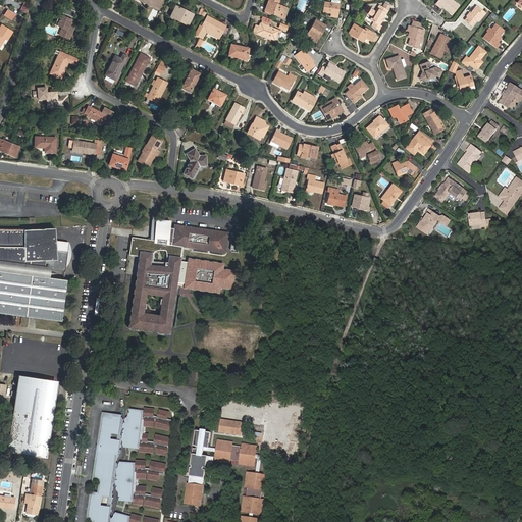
[(163,0),(138,0),(144,3),(145,2),(154,7),(155,6),(159,8),(163,0)]
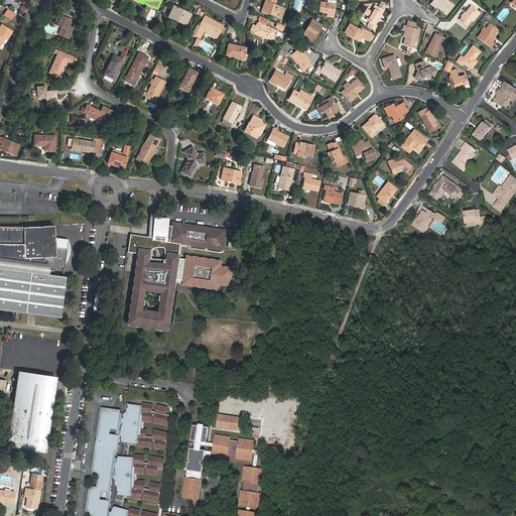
[(279,18),(281,12),(282,13),(284,8),(275,4),(276,0),(265,0),(266,0),(262,11),(279,18)]
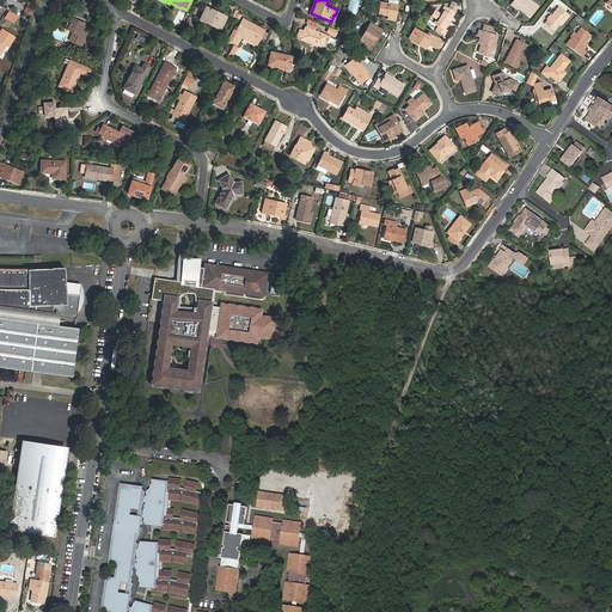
[(514,0),(510,5),(515,8),(518,6),(530,17),(538,6),(530,0),(514,0)]
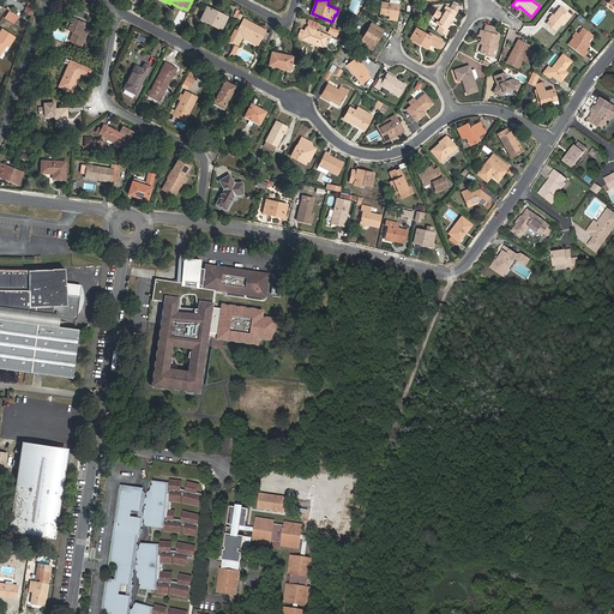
[(380,14),(392,17),(391,20),(397,20),(399,5),(383,2),(380,14)]
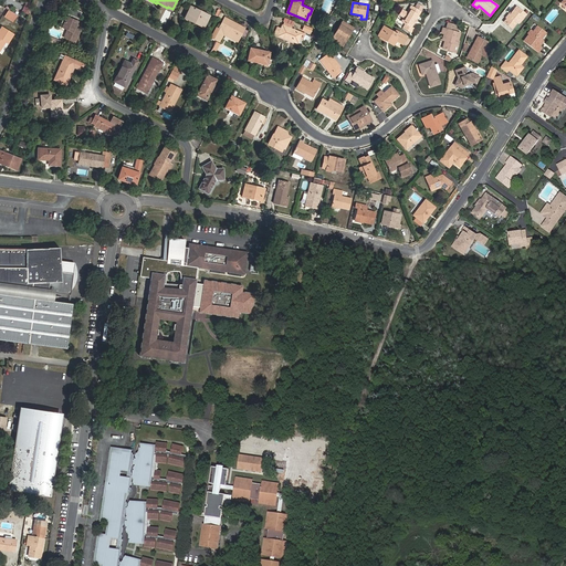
[(207,13),(190,7),(185,19),(203,28),(209,17),(206,16),(207,13)]
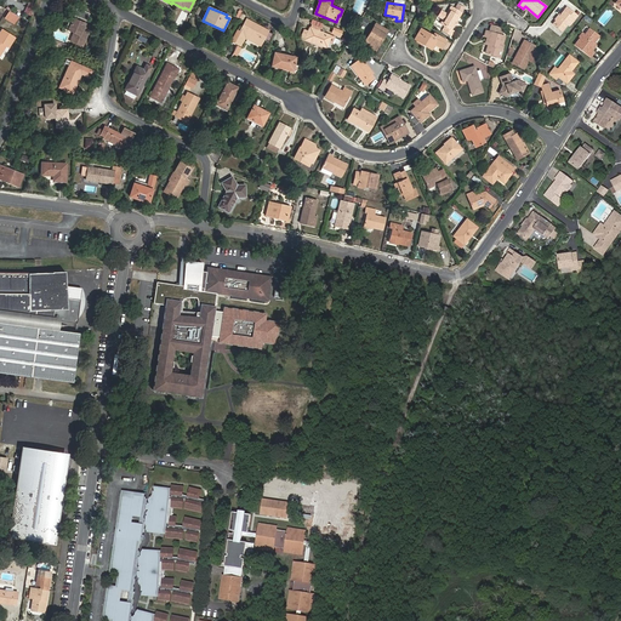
[(451,30),(462,13),(451,7),(446,15),(442,11),(438,17),(443,20),(440,24),(445,27),(443,30),(451,36),(454,32),(451,30)]
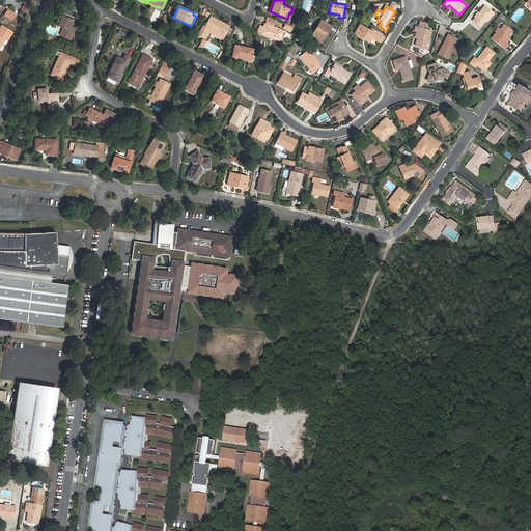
[(488,21),(494,14),(484,6),(473,21),(481,27),(486,20),(488,21)]
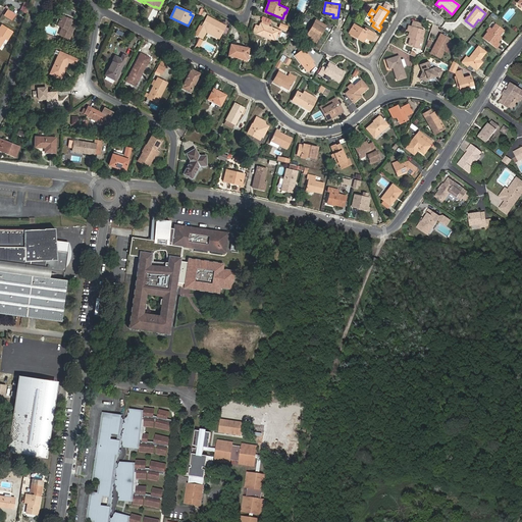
[(502,17),(508,21),(516,11),(510,7),(502,17)]
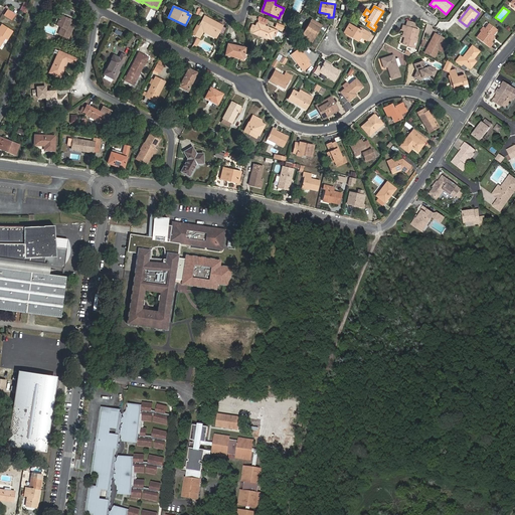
[(11,19),(14,13),(6,9),(3,15),(11,19)]
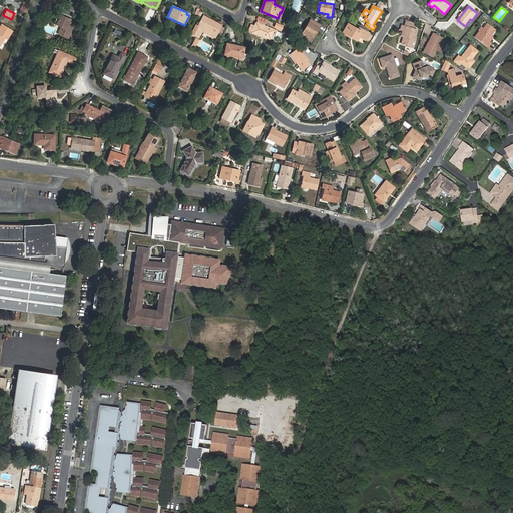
[(57,25),(61,27),(58,34),(67,38),(70,31),(68,30),(73,20),(70,19),(67,18),(70,11),(67,10),(64,17),(61,15),(57,25)]
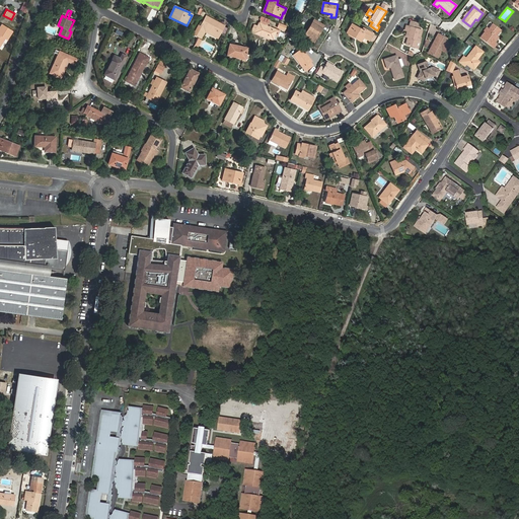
[(204,14),(194,33),(202,38),(205,31),(218,39),(225,25),(204,14)]
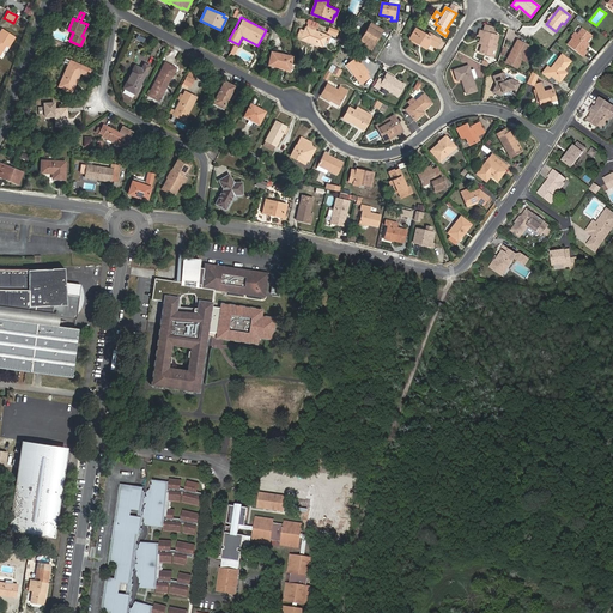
[(371,23),(359,43),(369,49),(375,40),(377,41),(383,30),(371,23)]
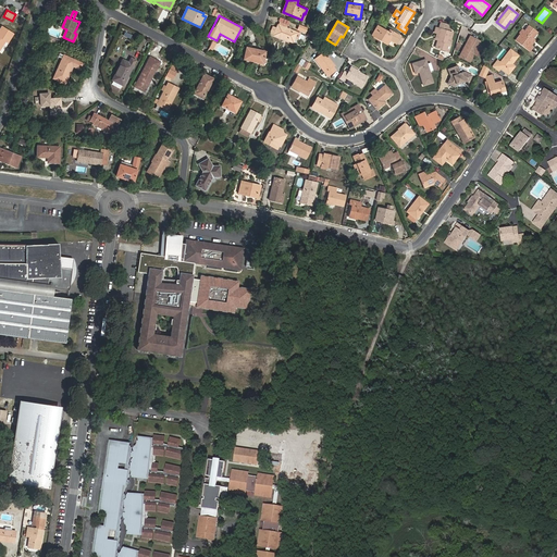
[(441,22),(438,28),(444,31),(448,32),(449,25),(441,22)]
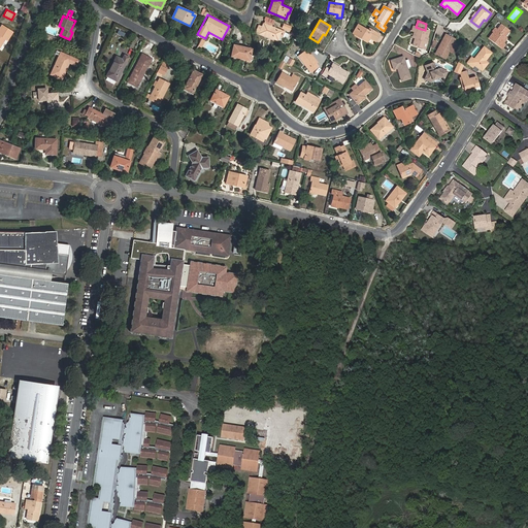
[(282,31),(271,27),(272,24),(266,22),(265,24),(264,23),(262,27),(259,26),(257,31),(260,32),(260,33),(277,40),(282,31)]
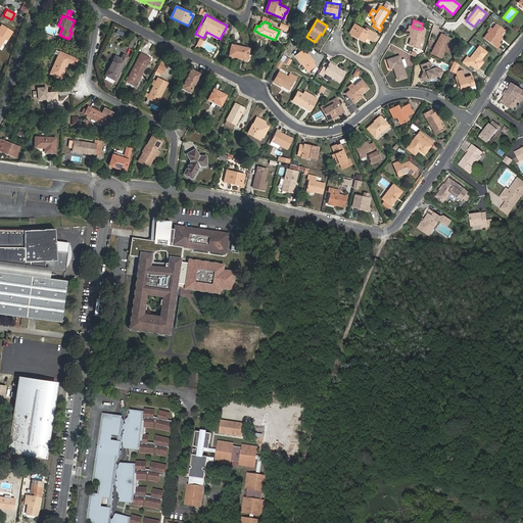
[(349,33),(364,41),(368,35),(374,39),(376,35),(368,29),(366,31),(354,25),(349,33)]
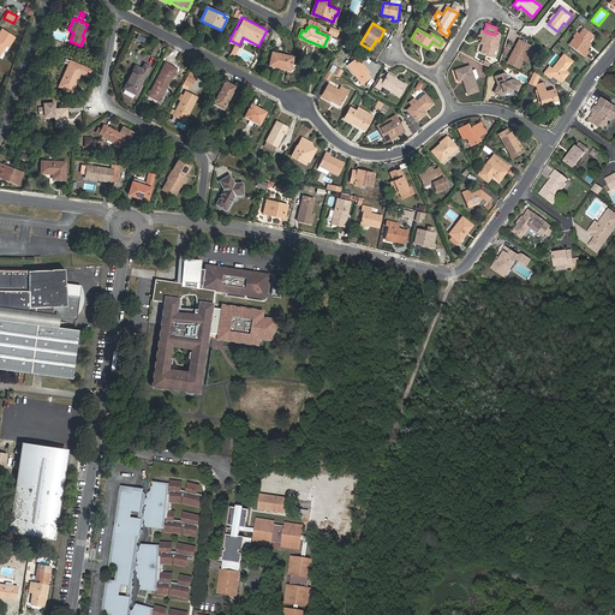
[(579,35),(577,33),(574,36),(575,37),(569,45),(585,57),(589,52),(586,51),(589,47),(586,45),(593,36),(584,29),(579,35)]
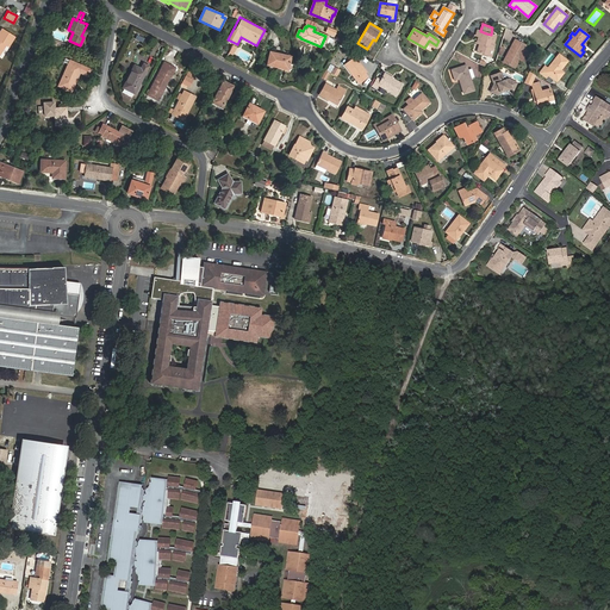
[(0,35),(0,51),(5,44),(7,47),(13,37),(4,30),(0,35)]
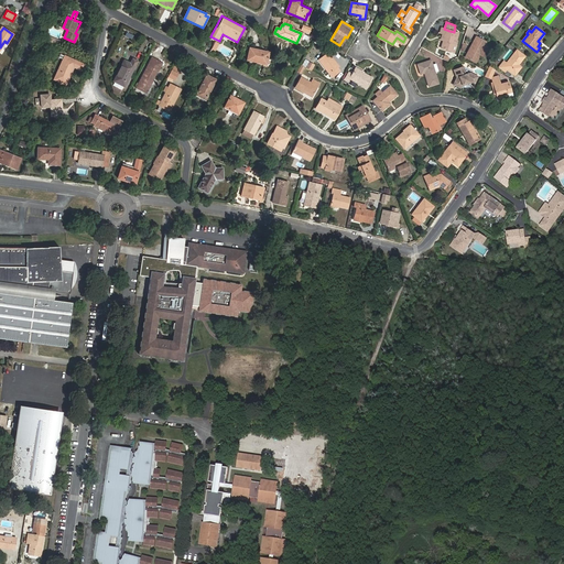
[(237,42),(246,46),(249,30),(245,28),(237,42)]
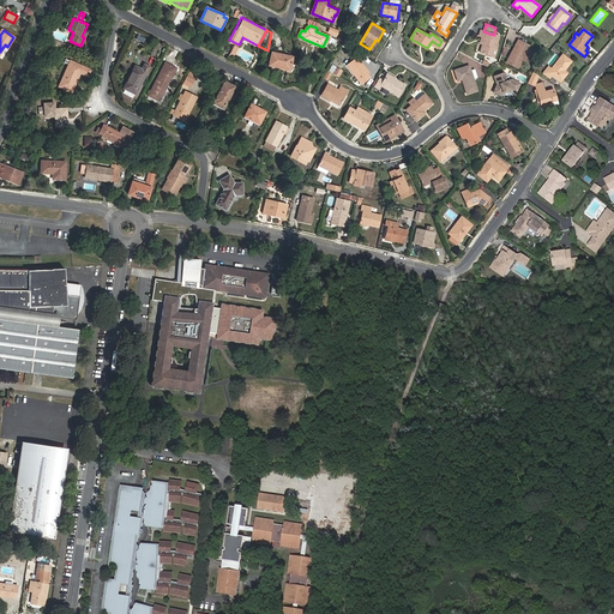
[(483,43),(481,52),(492,55),(494,48),(497,49),(498,46),(497,46),(499,36),(494,35),(489,34),(483,31),(481,31),(480,35),(482,36),(480,43),(483,43)]
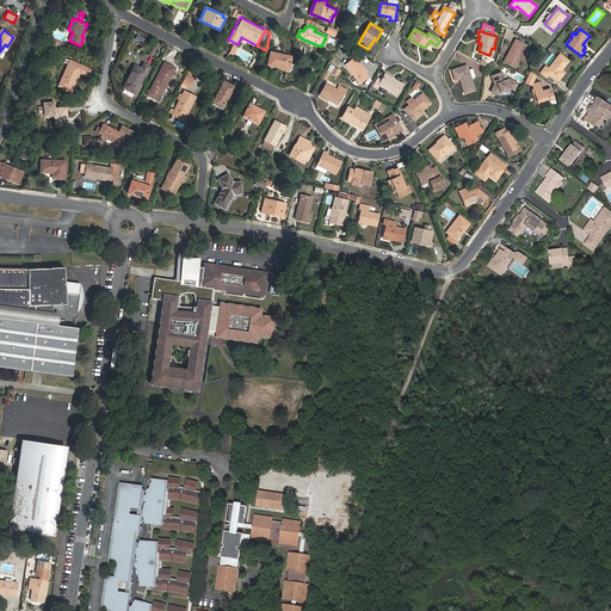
[(528,45),(516,39),(504,62),(516,68),(520,59),(525,61),(529,53),(525,50),(528,45)]
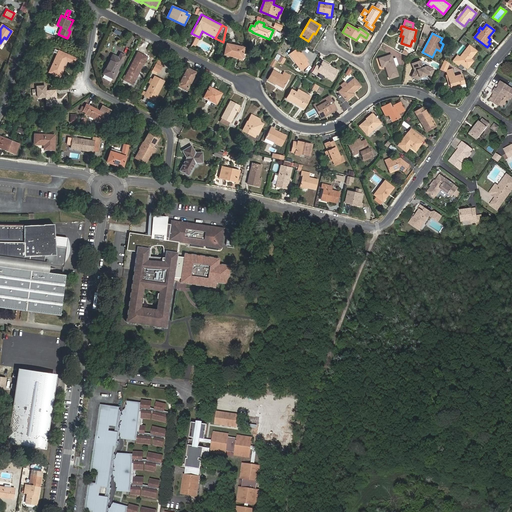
[(242,58),(244,48),(227,44),(224,54),(242,58)]
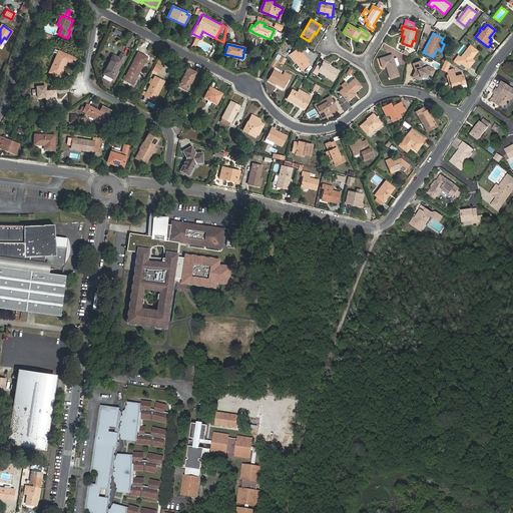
[(459,65),(461,63),(468,69),(474,61),(472,59),(477,51),(470,45),(459,60),(456,58),(454,61),(459,65)]
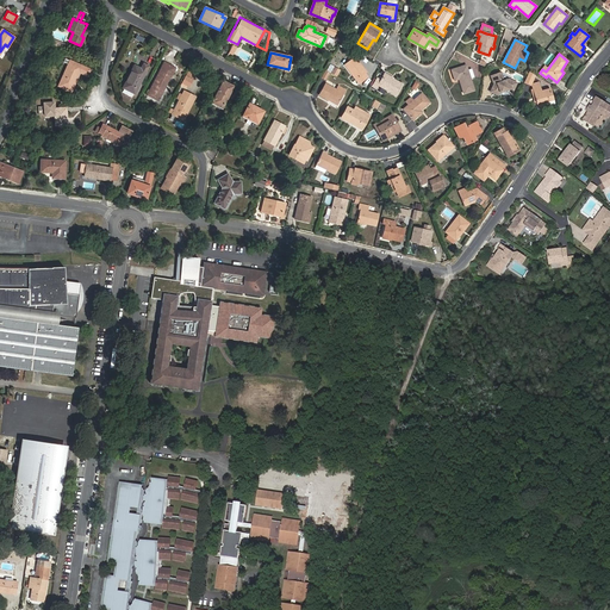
[(368,76),(359,64),(360,63),(355,57),(344,66),(359,83),(368,76)]
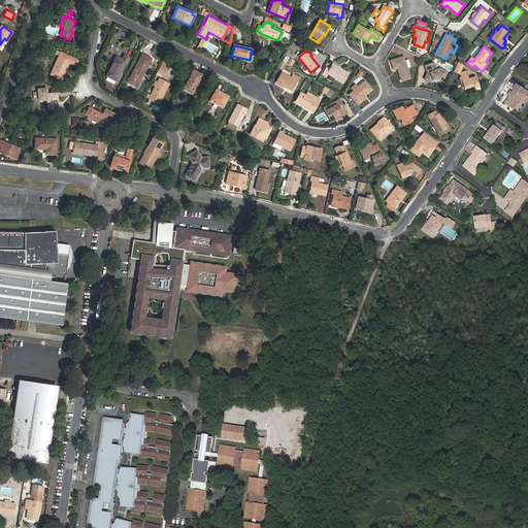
[(79,61),(60,53),(51,74),(61,78),(64,71),(65,72),(69,63),(76,66),(79,61)]
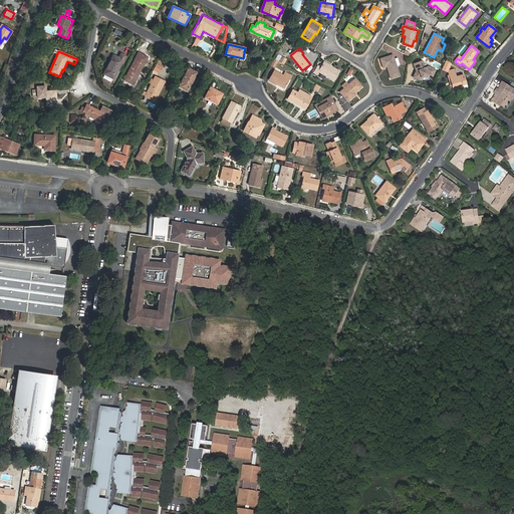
[(113,55),(103,74),(104,74),(112,78),(113,79),(125,56),(121,53),(118,58),(113,55)]
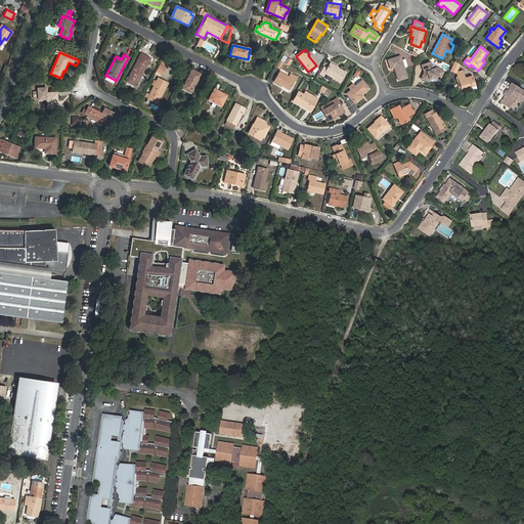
[(142,54),(138,61),(137,61),(127,82),(136,86),(150,59),(142,54)]
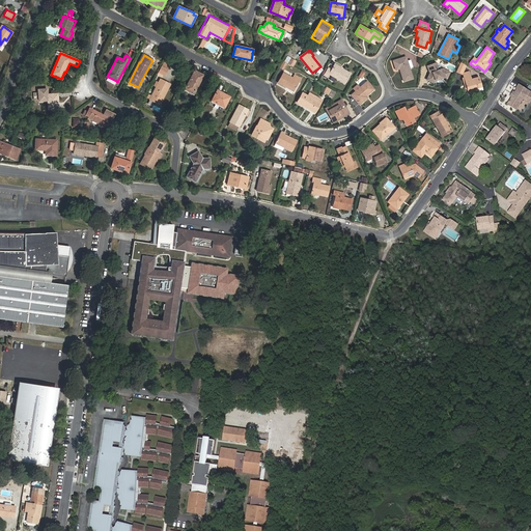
[(396,71),(399,70),(403,82),(413,78),(406,57),(393,61),(396,71)]
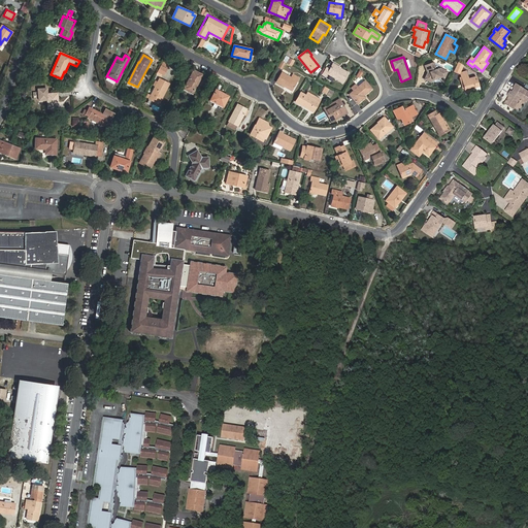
[(433,80),(434,77),(441,74),(446,76),(449,71),(440,67),(436,69),(434,62),(425,65),(427,72),(426,79),(433,80)]
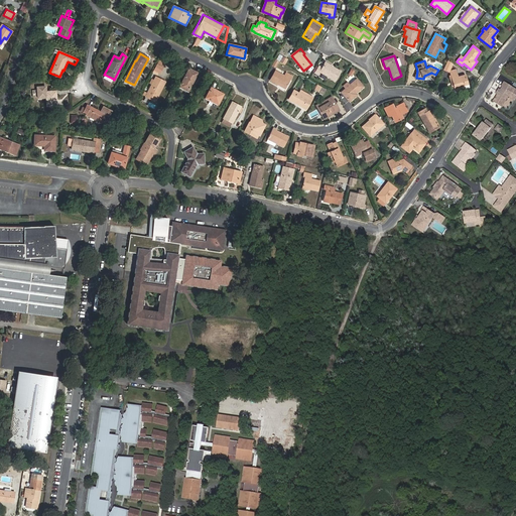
[(443,70),(449,72),(454,63),(447,60),(443,70)]
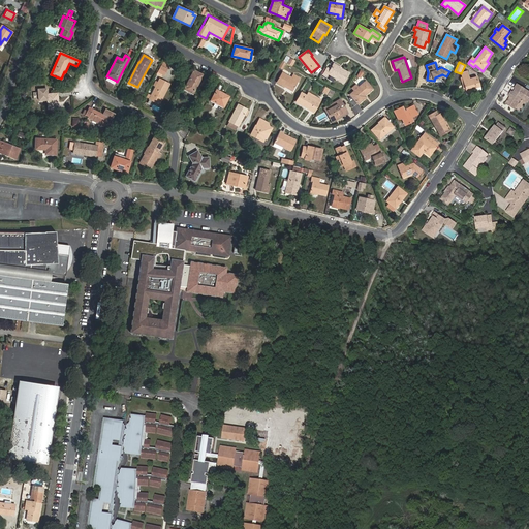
[(328,67),(327,69),(324,68),(321,73),(323,74),(327,76),(329,74),(344,83),(349,73),(341,68),(341,67),(334,63),(331,69),(328,67)]
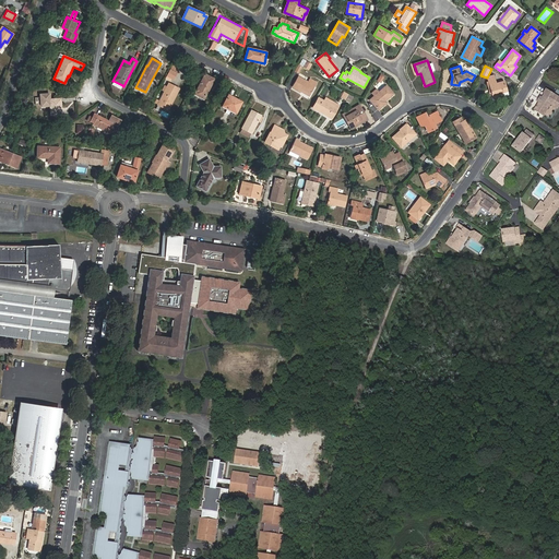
[(177,73),(170,70),(167,76),(174,80),(177,73)]
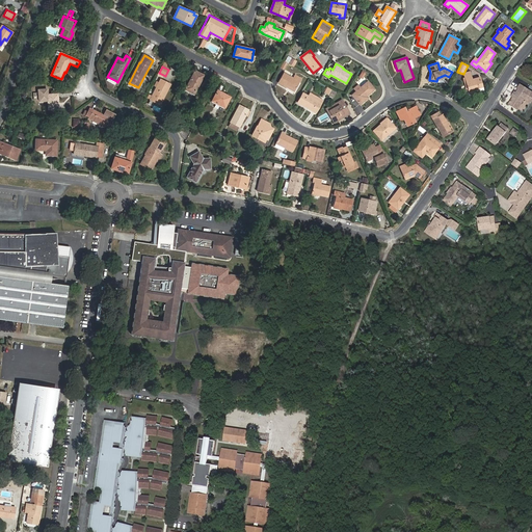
[(194,71),(185,89),(194,94),(204,76),(194,71)]
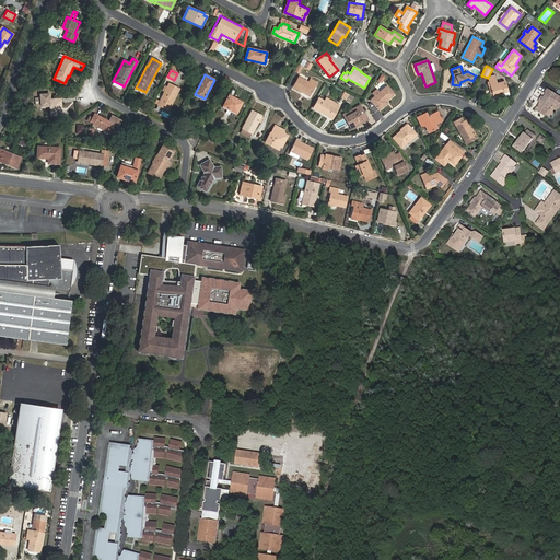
[(308,82),(299,77),(293,88),(310,96),(318,82),(311,79),(308,82)]
